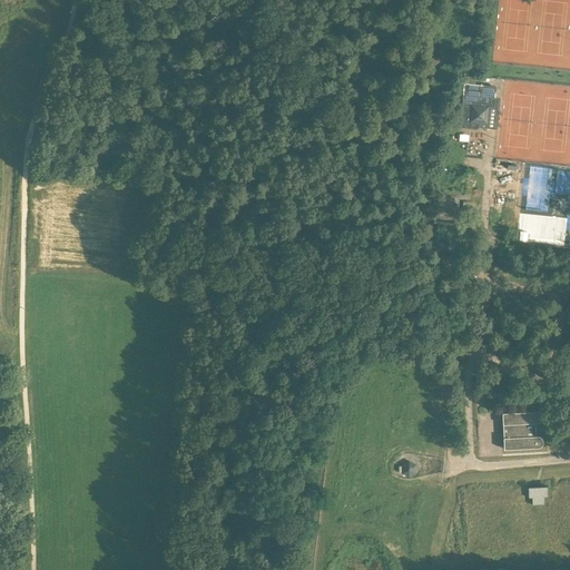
[(494,107),(495,87),(474,84),(464,82),(458,126),(478,129),(479,123),(487,124),(489,107),(494,107)]
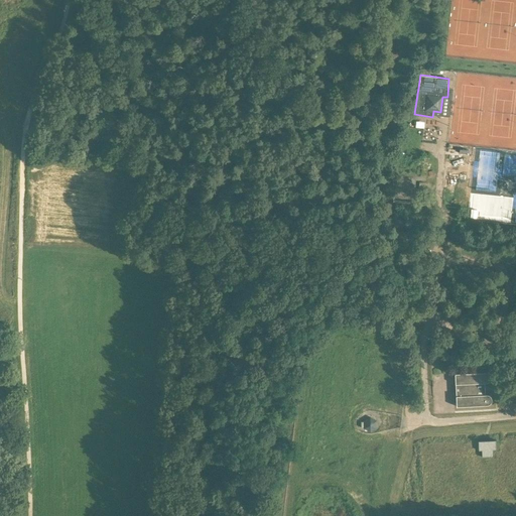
[(434,375),(436,415),(456,414),(455,405),(457,405),(457,407),(487,405),(490,404),(491,402),(492,400),(491,397),(490,395),(487,395),(485,395),(485,383),(486,383),(487,383),(489,381),(491,380),(491,377),(490,375),(488,373),(487,373),(434,375)]
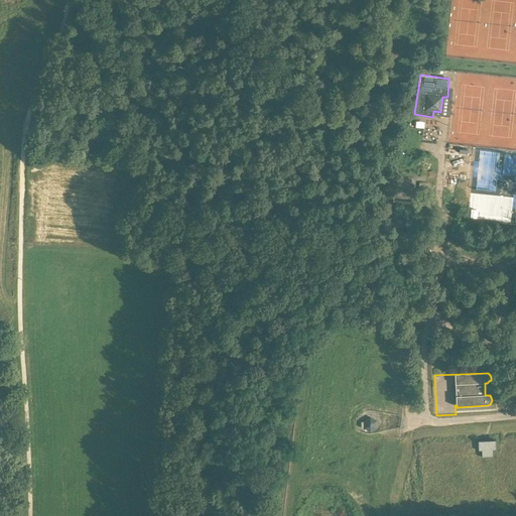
[(364,429),(378,429),(378,417),(365,417),(364,429)]
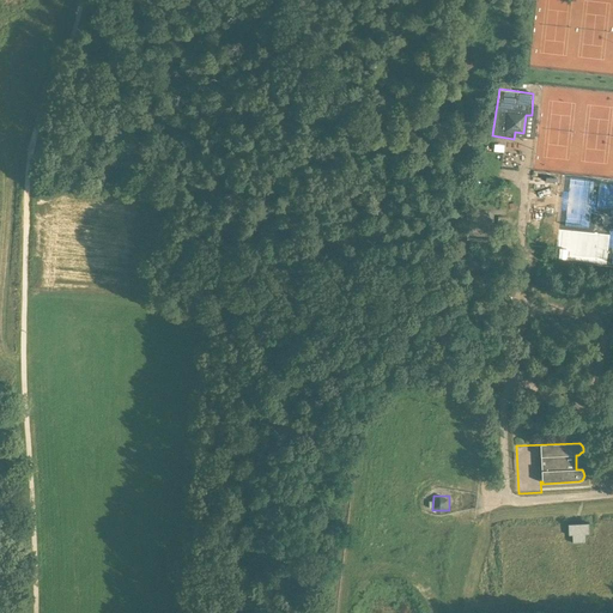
[(588,525),(569,526),(570,536),(572,536),(574,544),(587,544),(586,535),(589,535),(588,525)]
